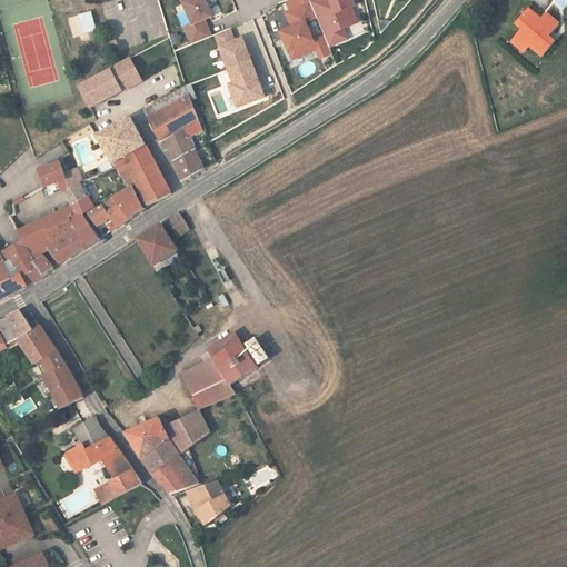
[(181,0),(190,22),(191,25),(205,19),(211,16),(205,0),(181,0)]
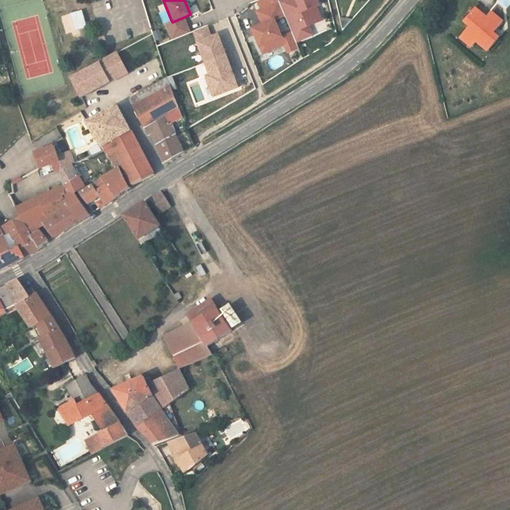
[(279,0),(296,41),(313,34),(309,25),(323,19),(317,6),(320,4),(318,0),(279,0)]
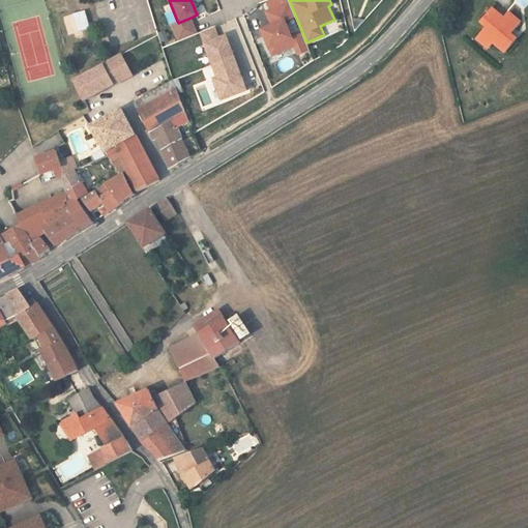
[(296,55),(308,50),(301,35),(293,38),(284,18),(292,15),(287,1),(264,9),(270,24),(259,28),(270,55),(293,47),(296,55)]
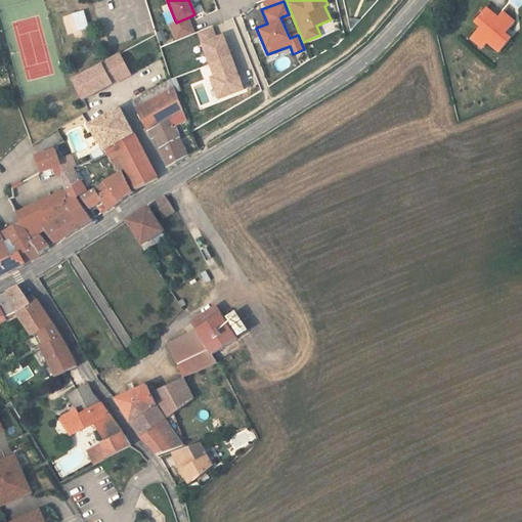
[(498,50),(509,38),(502,32),(513,18),(502,9),(496,15),(485,6),(475,17),(480,23),(470,35),(480,44),(485,39),(498,50)]
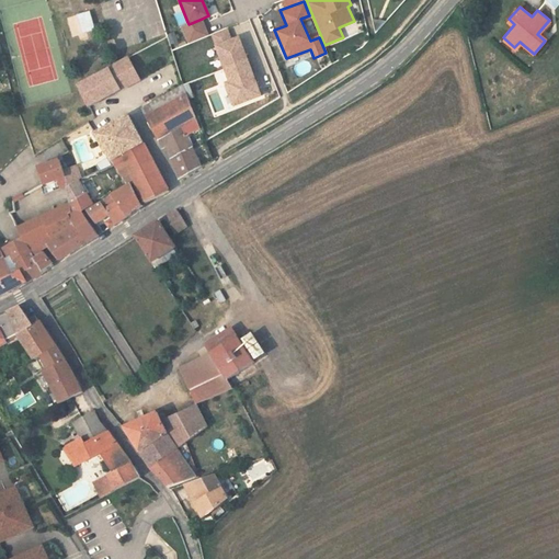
[(189,24),(187,22),(180,25),(187,43),(208,34),(202,19),(189,24)]
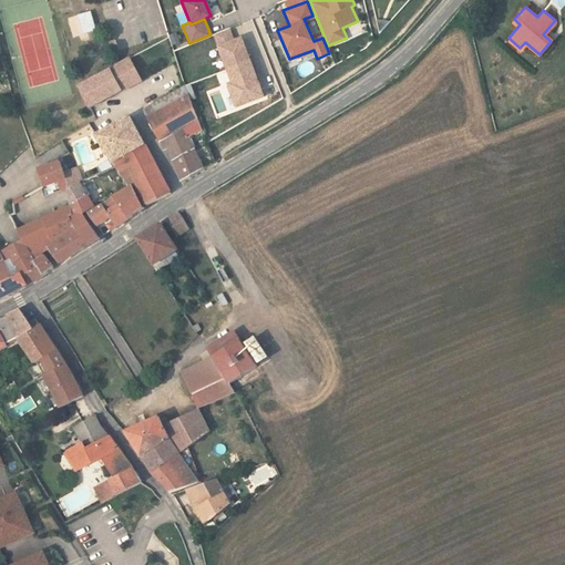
[(229,28),(213,34),(230,81),(227,82),(236,108),(265,96),(242,36),(234,38),(229,28)]
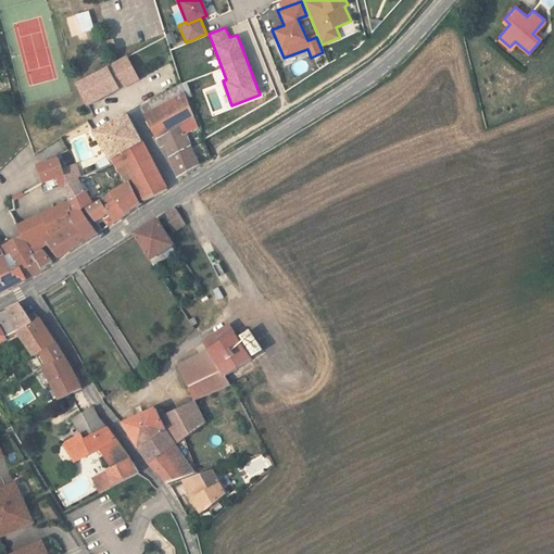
[(127,54),(106,66),(117,89),(137,78),(127,54)]
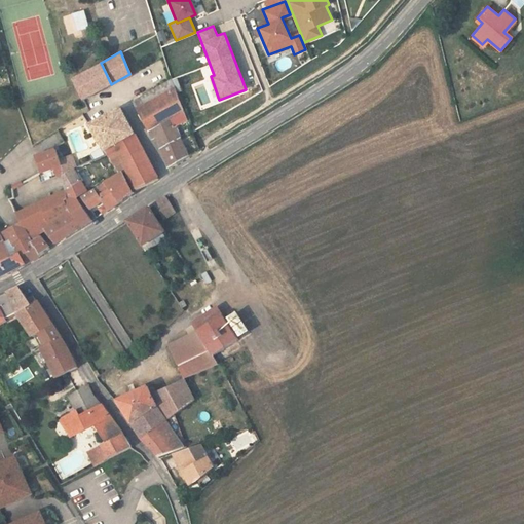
[(101,63),(73,78),(84,99),(111,84),(101,63)]
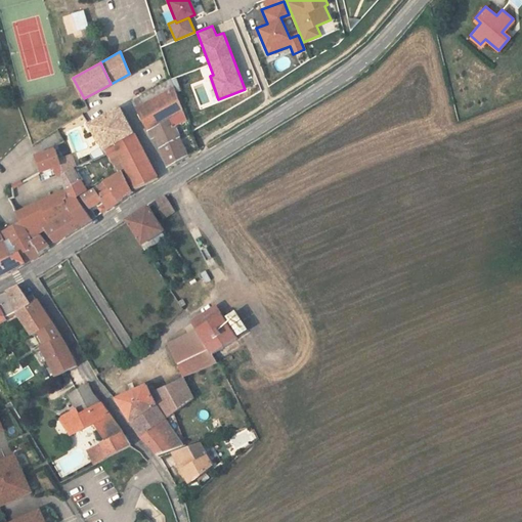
[(148,142),(153,140),(164,170),(198,149),(168,80),(139,96),(144,105),(133,112),(148,142)]
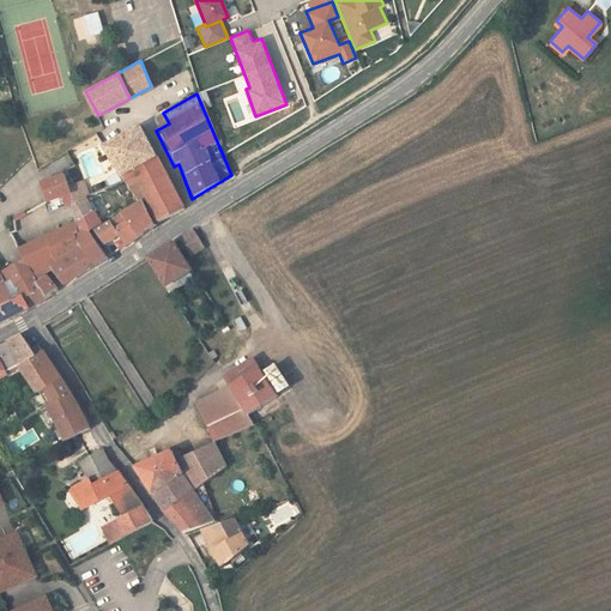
[(122,180),(139,204),(141,201),(156,223),(177,213),(180,212),(138,128),(102,149),(122,180)]
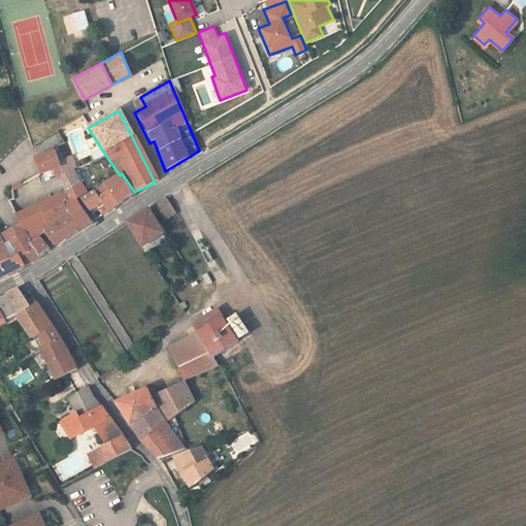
[(51,153),(33,161),(39,175),(41,177),(45,175),(48,183),(54,179),(60,177),(51,153)]
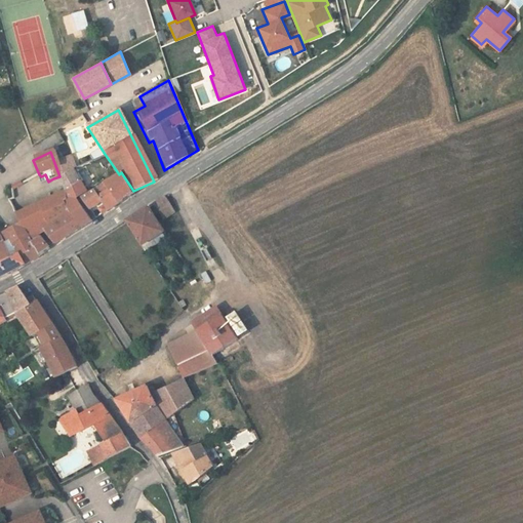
[(64,198),(57,202),(66,217),(78,210),(72,199),(81,193),(69,171),(59,176),(53,178),(61,192),(64,198)]
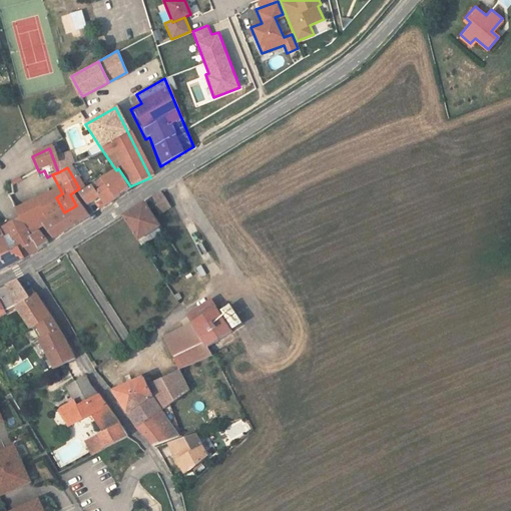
[(120,193),(128,187),(116,170),(101,179),(106,184),(96,191),(104,204),(120,193)]
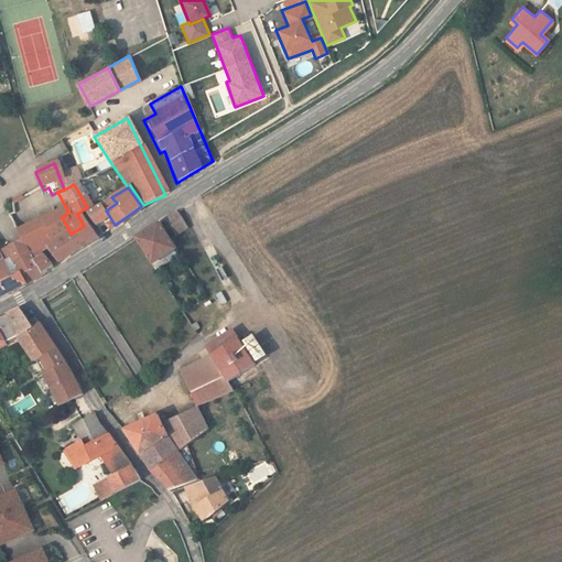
[(68,213),(65,206),(15,229),(20,239),(26,256),(29,260),(41,254),(40,249),(46,246),(71,234),(62,217),(68,213)]
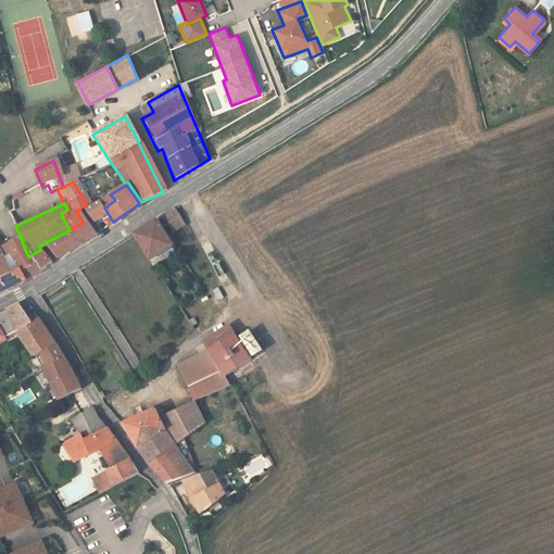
[(176,208),(164,215),(166,221),(161,224),(171,238),(188,227),(176,208)]
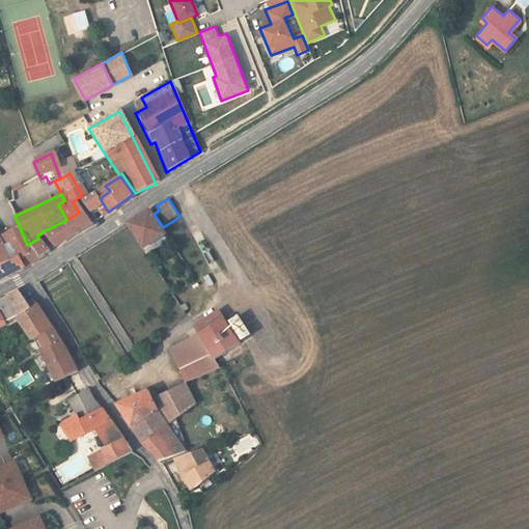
[(151,209),(127,224),(142,249),(167,234),(163,227),(154,214),(151,209)]
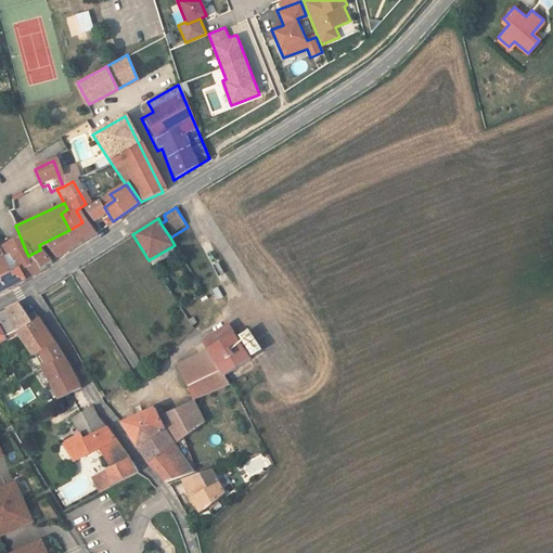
[(82,222),(69,230),(46,242),(55,260),(60,258),(75,247),(85,242),(91,238),(82,222)]
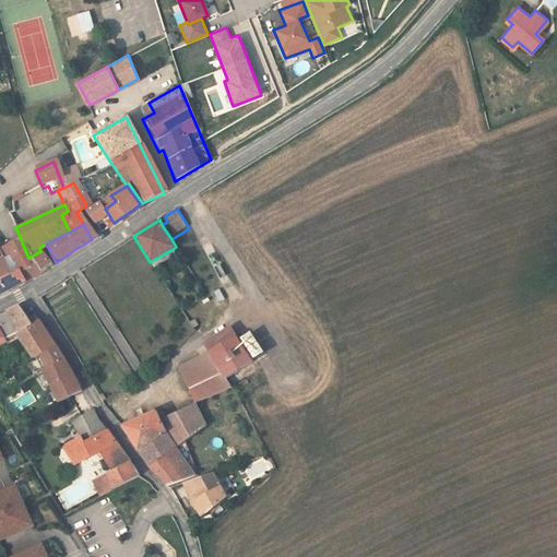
[(26,253),(20,237),(3,246),(8,253),(11,261),(26,253)]
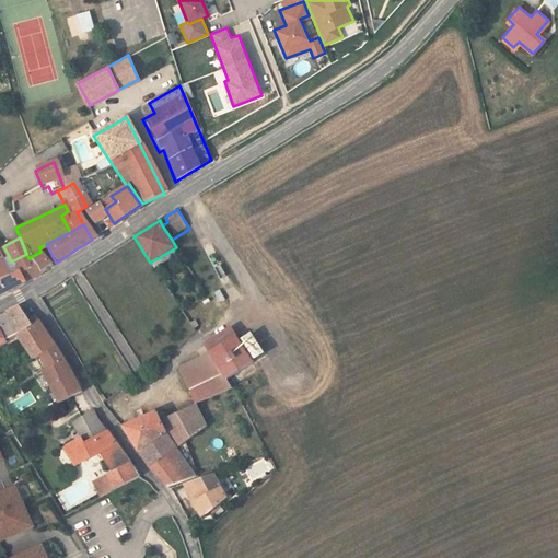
[(3,246),(0,247),(0,299),(4,298),(14,292),(37,278),(32,269),(19,276),(16,271),(10,275),(1,256),(8,254),(3,246)]
